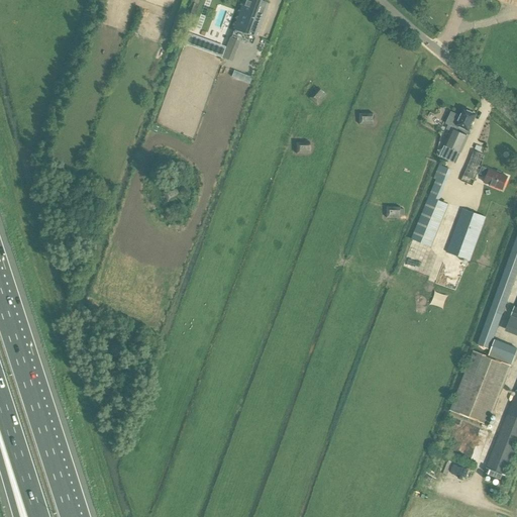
[(245,0),(236,26),(237,27),(234,35),(253,43),(268,3),(260,0),(245,0)]
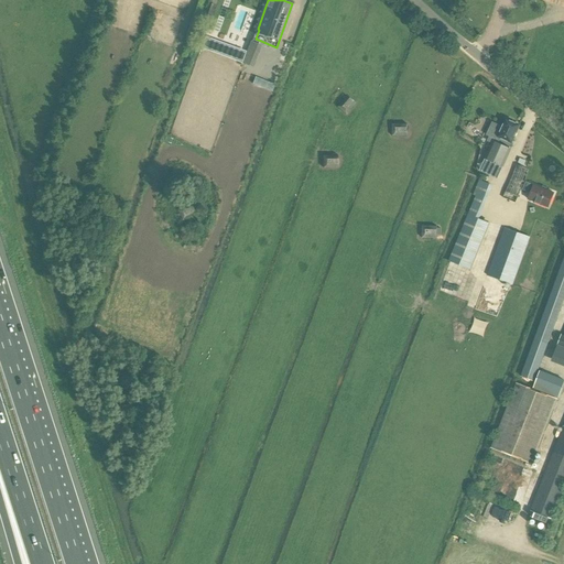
[(253,67),(262,45),(250,41),(241,63),(253,67)]
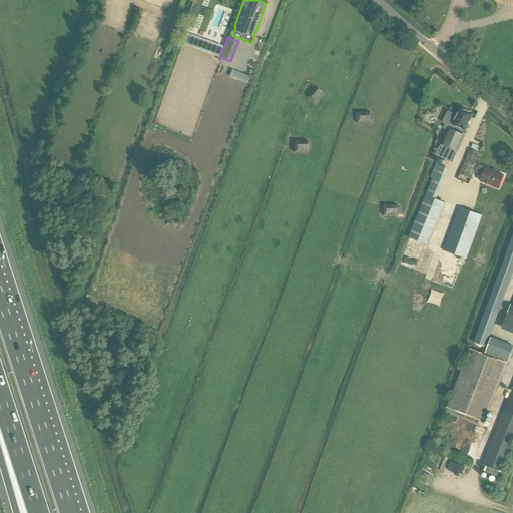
[(321,95),(315,90),(307,99),(313,104),(321,95)]
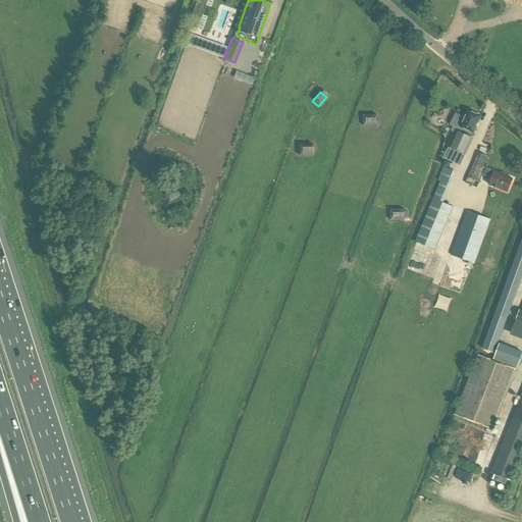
[(449,147),(450,148),(465,155),(473,138),(462,133),(464,128),(473,133),(480,116),(475,113),(474,112),(472,110),(470,111),(468,111),(465,117),(456,113),(450,125),(453,126),(451,131),(455,133),(449,147)]
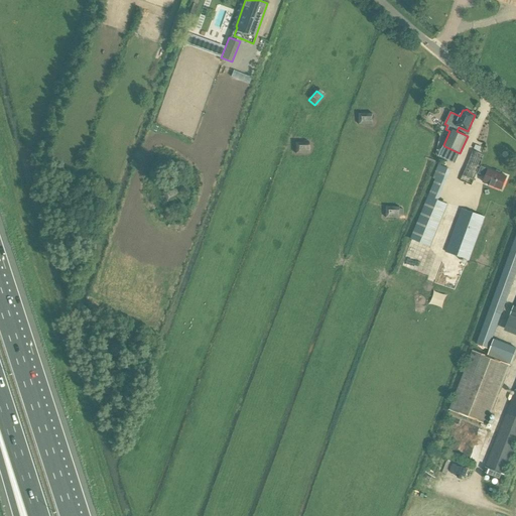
[(373,126),(372,116),(358,117),(358,127),(373,126)]
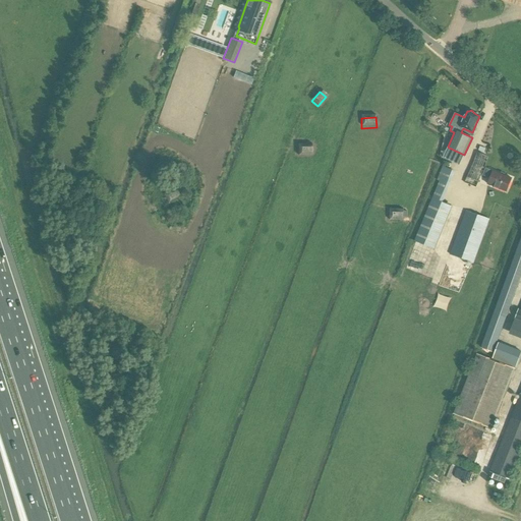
[(312,148),(298,148),(298,158),(312,158),(312,148)]
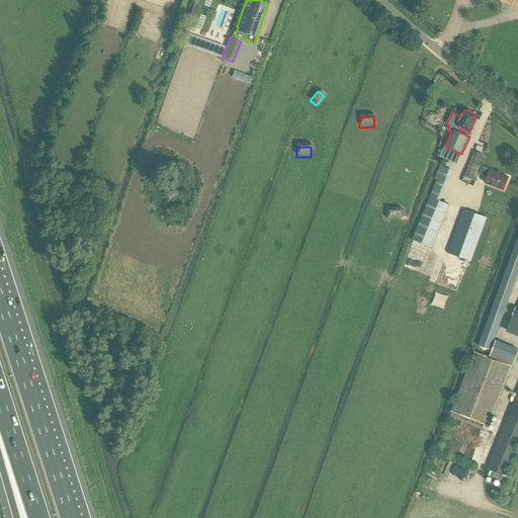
[(473,152),(464,176),(461,181),(473,186),(486,157),(473,152)]
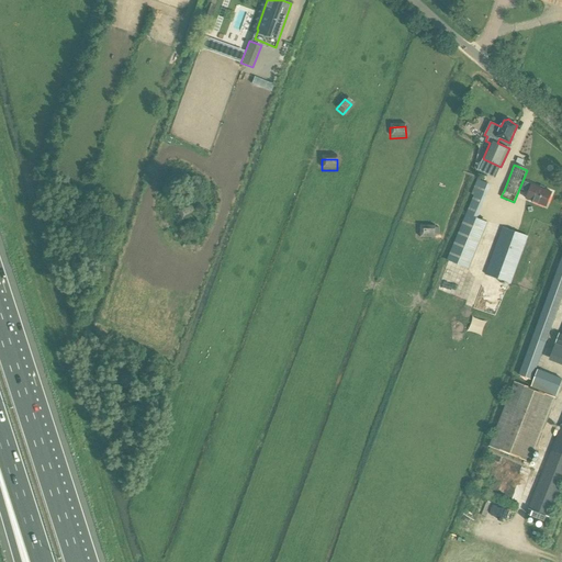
[(472,192),(475,193),(448,260),(454,263),(468,269),(487,223),(474,217),(492,173),(481,169),(472,192)]
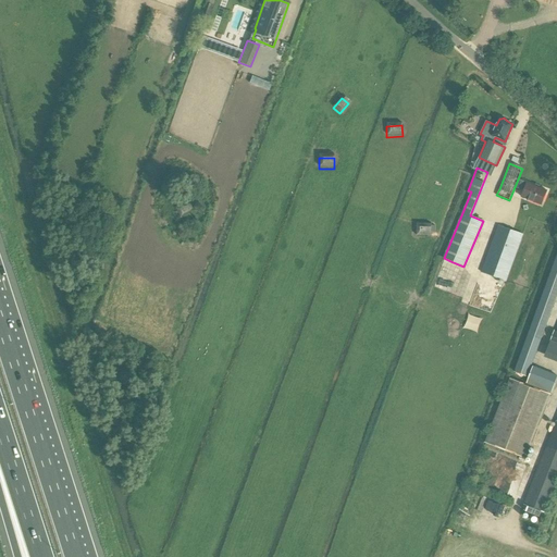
[(524,189),(521,197),(541,205),(547,190),(527,183),(519,180),(517,186),(524,189)]
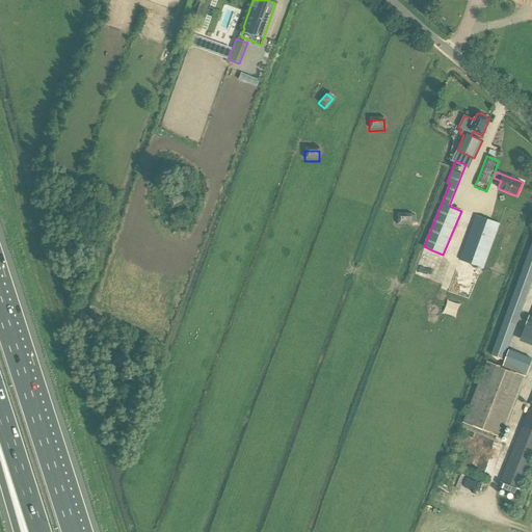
[(185,202),(180,191),(167,197),(173,208),(185,202)]
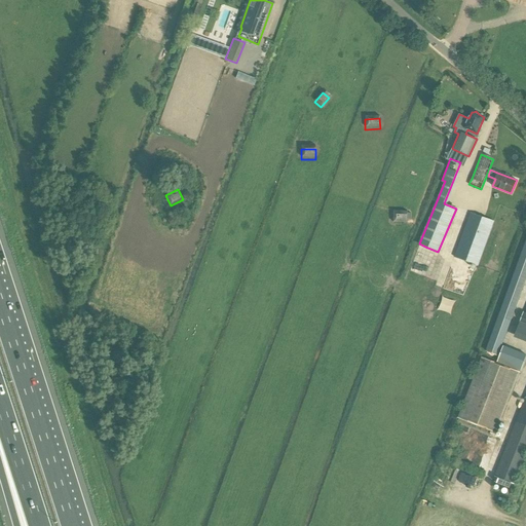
[(454,257),(478,266),(494,221),(471,213),(454,257)]
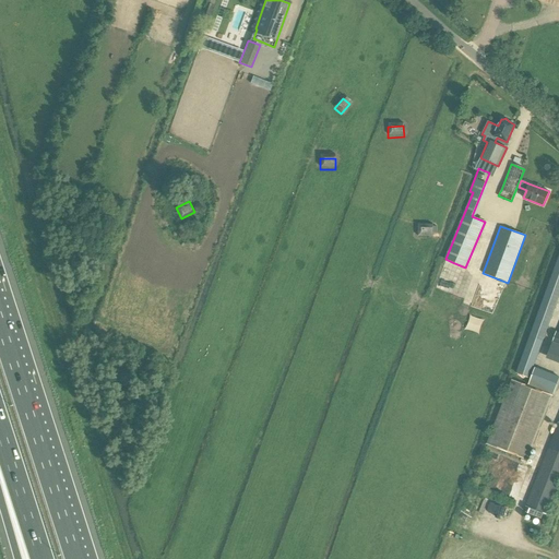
[(419,228),(419,239),(433,240),(435,229),(419,228)]
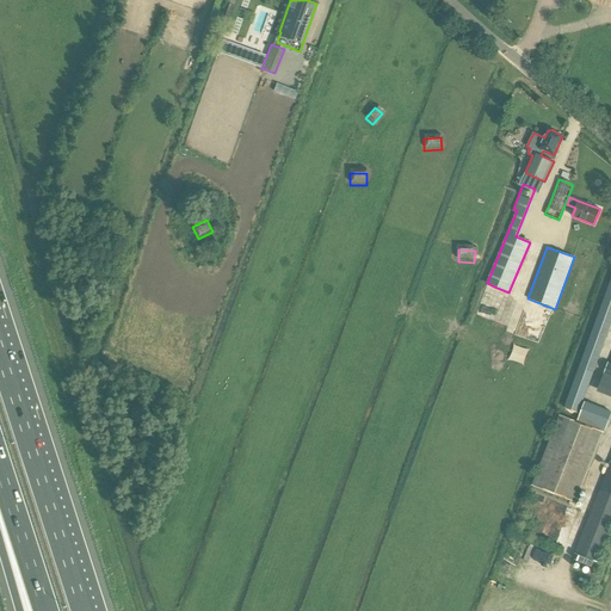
[(610,279),(565,407),(579,413),(610,323),(610,279)]
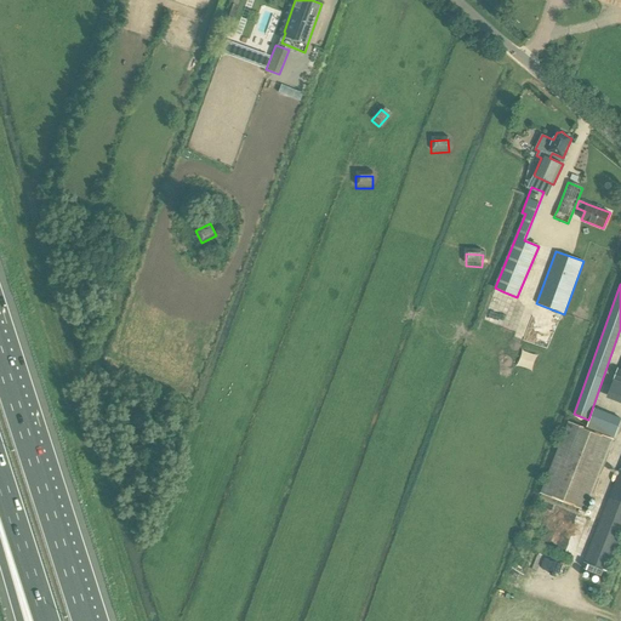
[(620,369),(617,368),(607,396),(620,400),(620,369)]
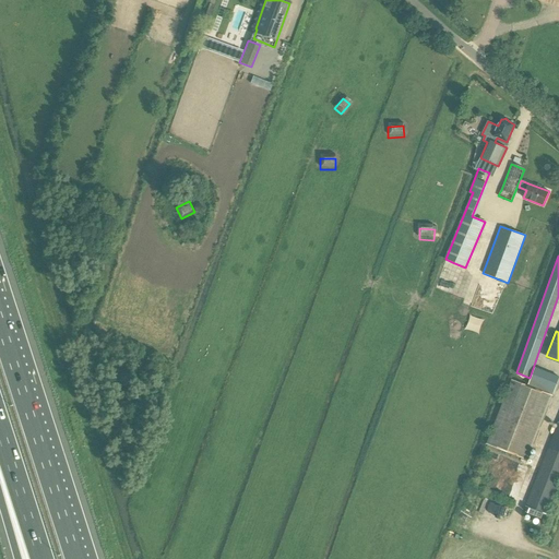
[(558,379),(558,376),(535,368),(528,385),(554,395),(558,379)]
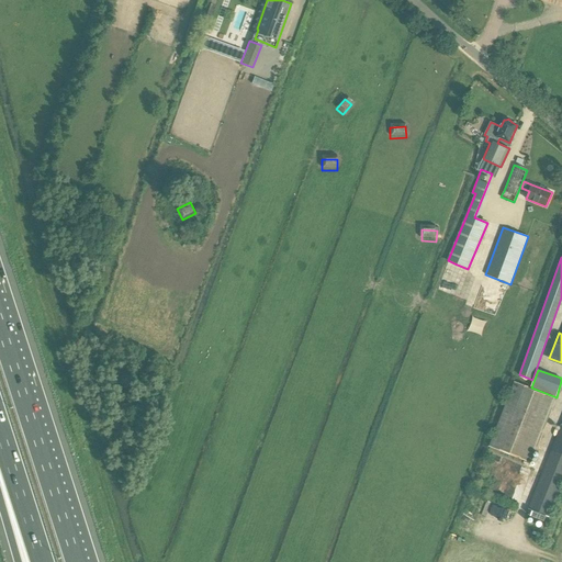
[(531,462),(555,398),(514,382),(490,447),(531,462)]
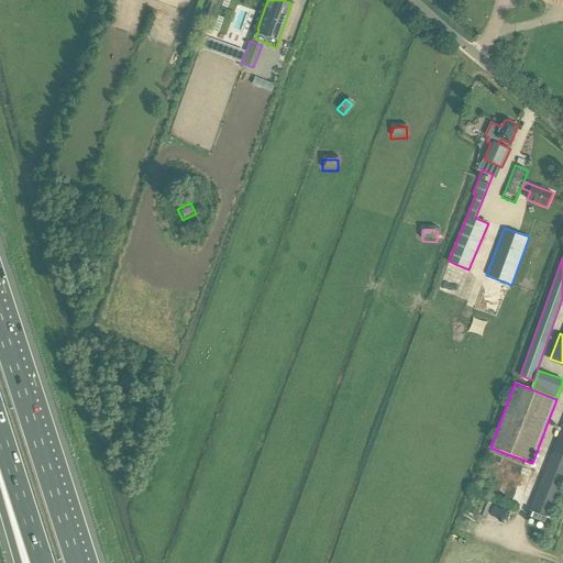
[(562,424),(550,457),(530,510),(551,518),(562,485),(562,424)]
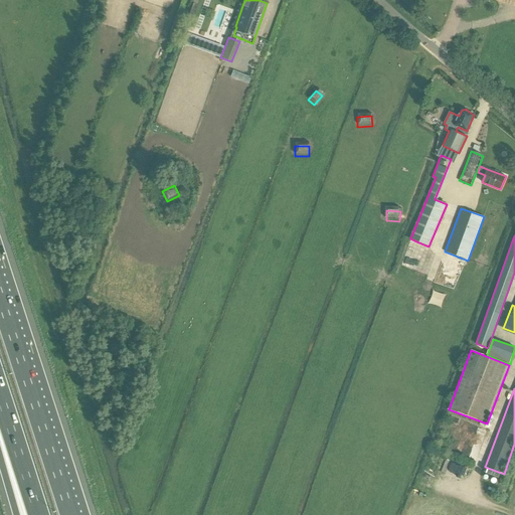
[(448,469),(451,462),(442,459),(439,466),(448,469)]
